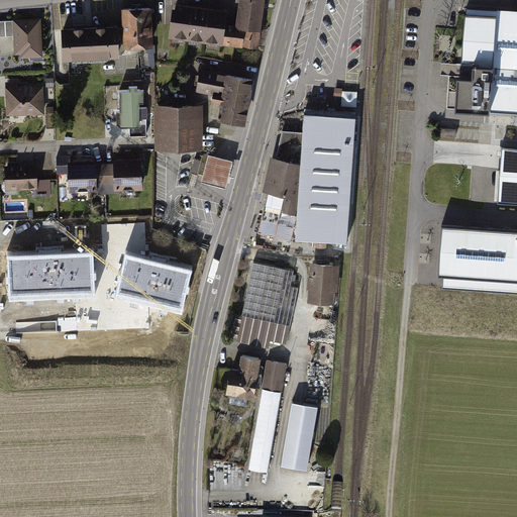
[(179,8),(170,7),(167,37),(255,46),(261,0),(235,0),(232,25),(222,23),(223,10),(179,6),(179,8)]
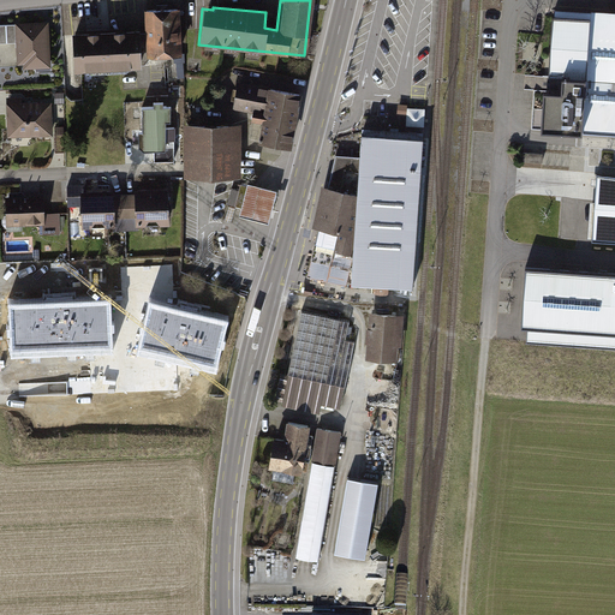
[(614,9),(549,5),(544,77),(583,79),(579,131),(614,133),(614,9)]
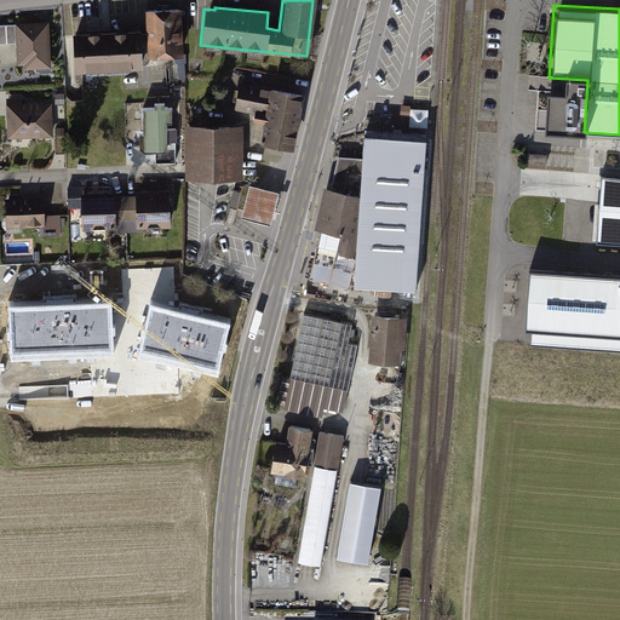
[(178,7),(142,10),(145,58),(182,55),(178,7)]
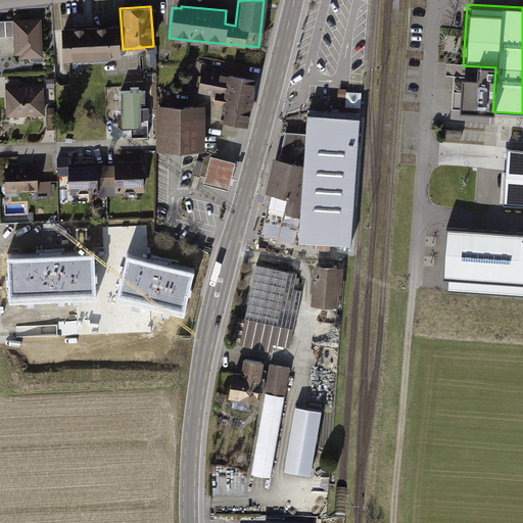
[(0,35),(13,34),(11,22),(11,20),(0,20),(0,35)]
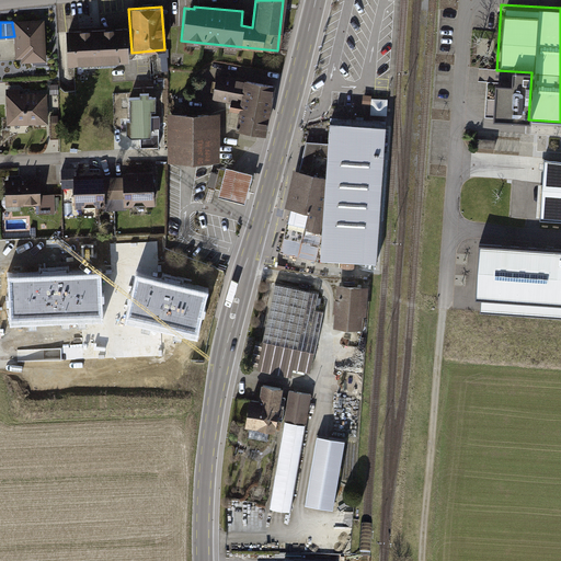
[(43,22),(12,24),(14,36),(15,57),(22,57),(22,61),(45,60),(43,22)]
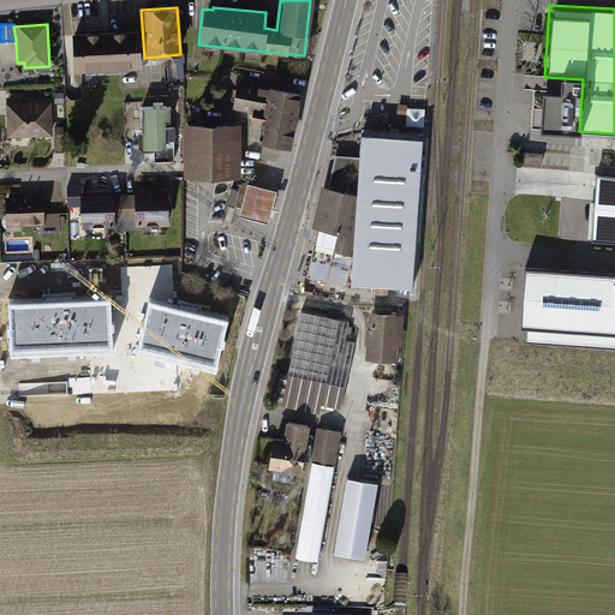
[(137,67),(136,30),(69,34),(71,71),(137,67)]
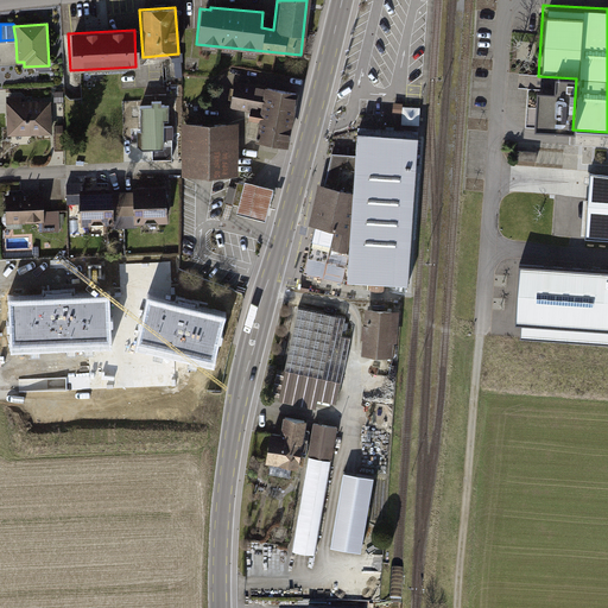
[(293,93),(234,83),(229,107),(248,111),(246,119),(257,120),(253,140),(285,145),(293,93)]
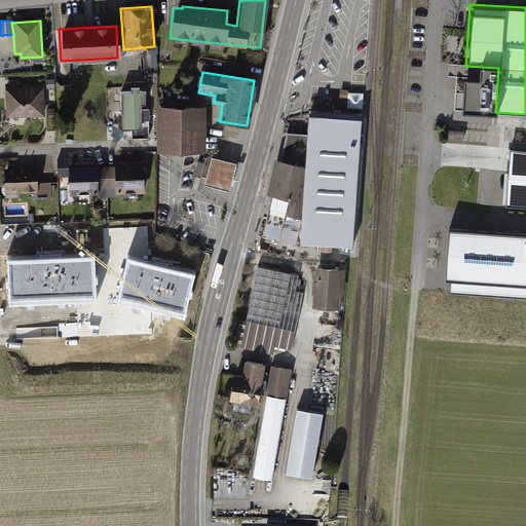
[(16,83),(3,83),(4,119),(43,118),(43,88),(16,88),(16,83)]
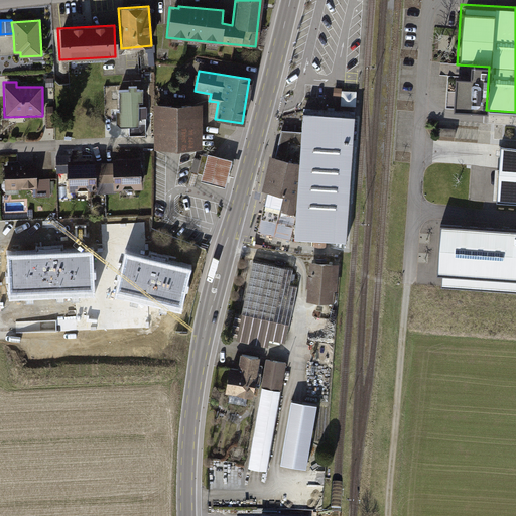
[(117,106),(118,120),(122,125),(131,125),(131,134),(148,134),(147,105),(142,105),(142,100),(146,100),(145,86),(140,87),(139,83),(130,83),(130,87),(123,87),(123,106),(117,106)]
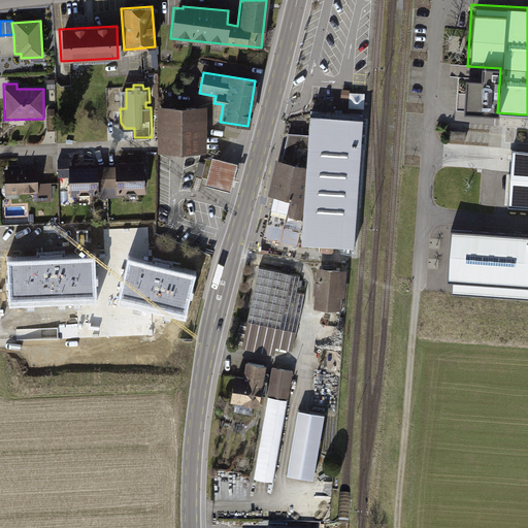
[(351,107),(366,107),(366,92),(351,92),(351,107)]
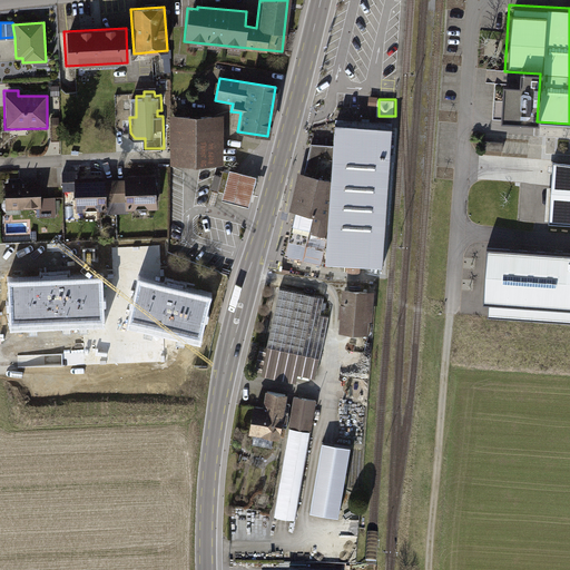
[(223,116),(167,117),(168,165),(173,165),(218,165),(223,165),(223,116)]
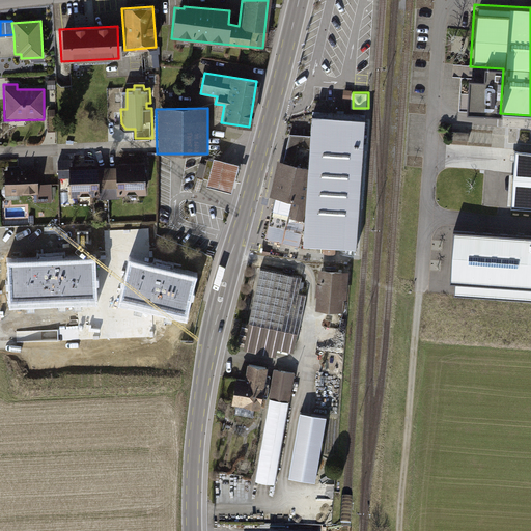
[(341,117),(312,116),(311,136),(304,246),(354,249),(364,119),(341,117)]
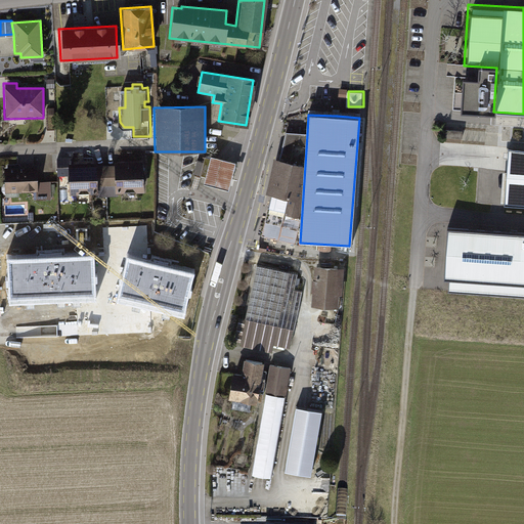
[(300,243),(307,134),(287,133),(280,159),(274,158),(266,193),(272,194),(262,234),(300,243)]
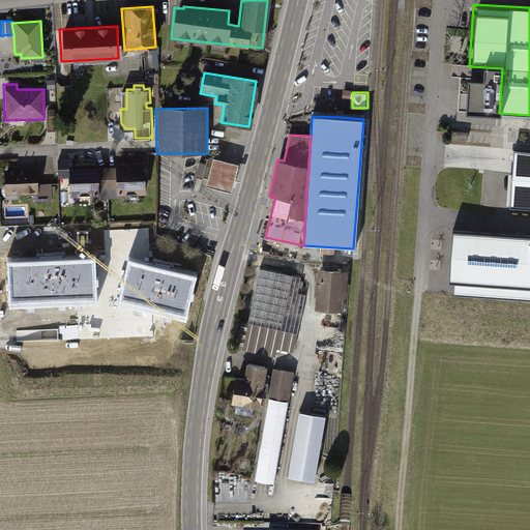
[(529,150),(516,149),(511,205),(529,206),(529,150)]
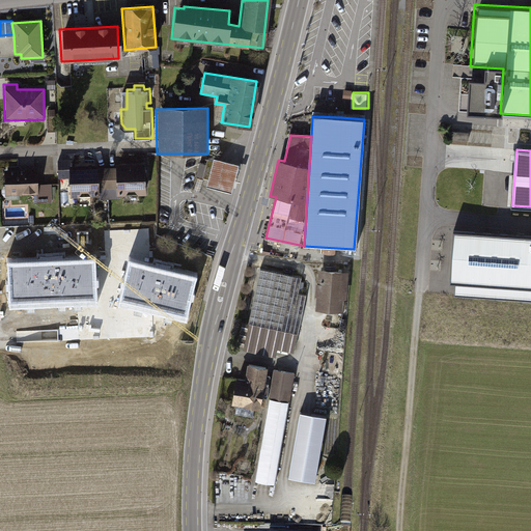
[(238,165),(212,159),(205,186),(231,192),(238,165)]
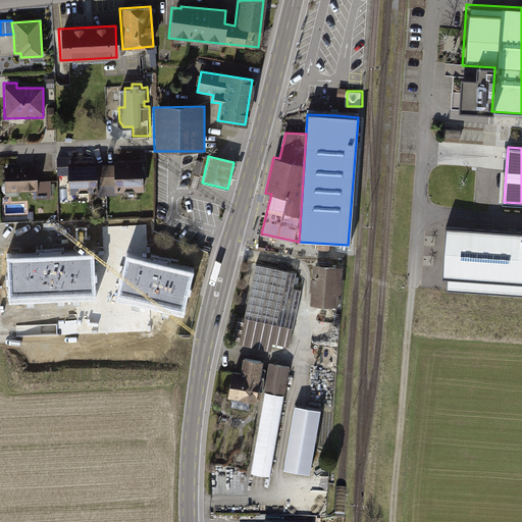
[(67,173),(66,161),(56,161),(57,174),(67,173)]
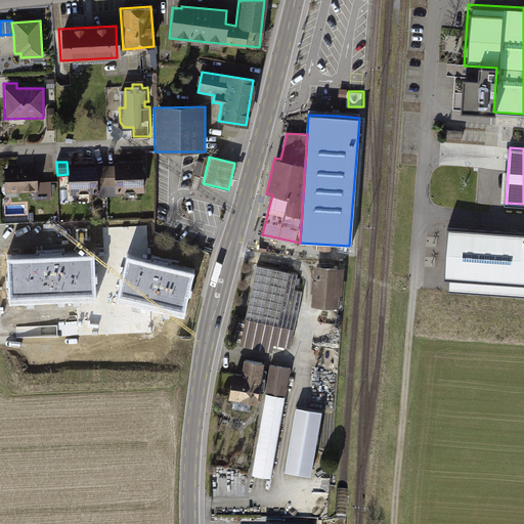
[(142,193),(141,162),(112,163),(112,168),(95,168),(95,164),(67,165),(68,174),(68,188),(68,195),(142,193)]
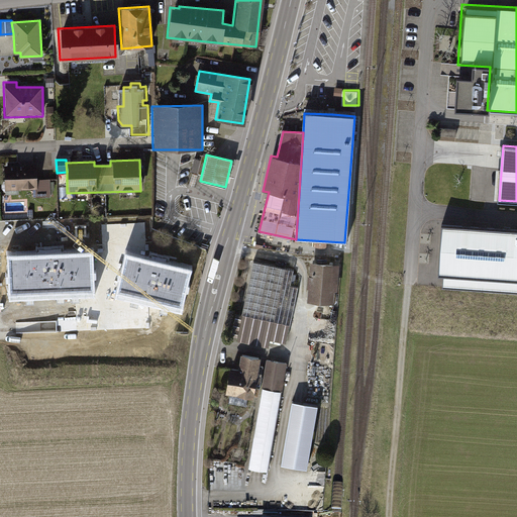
[(34,164),(2,166),(3,191),(35,189),(35,181),(34,164)]
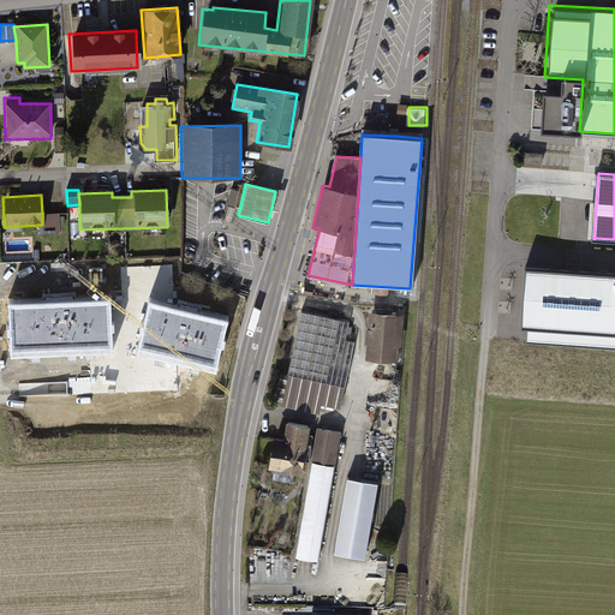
[(57,215),(42,215),(42,236),(58,236),(57,215)]
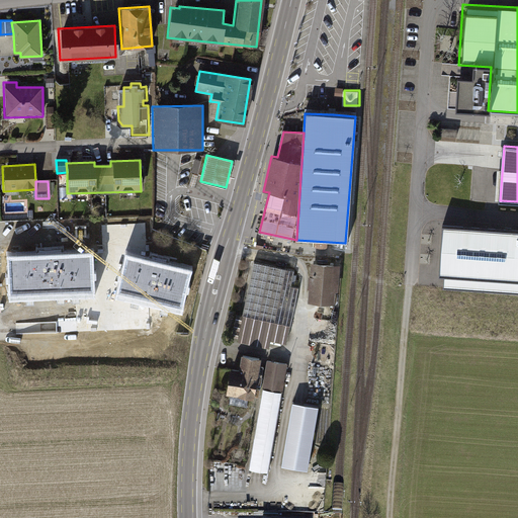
[(517,230),(443,226),(440,274),(517,279),(517,230)]
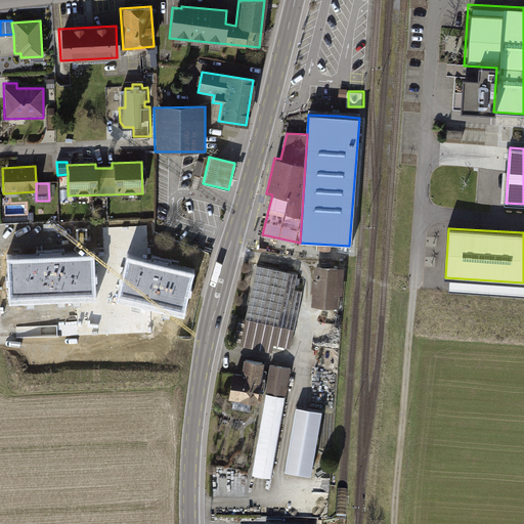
[(93,259),(10,263),(12,303),(95,299),(93,259)]
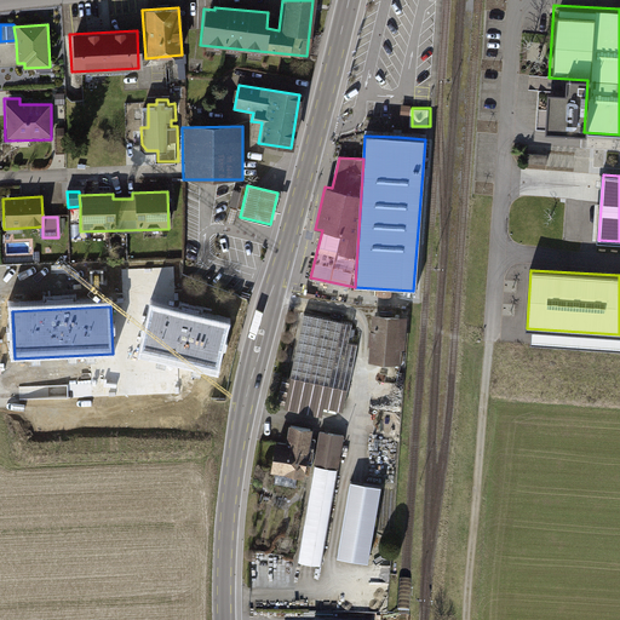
[(229,328),(151,309),(139,356),(217,375),(229,328)]
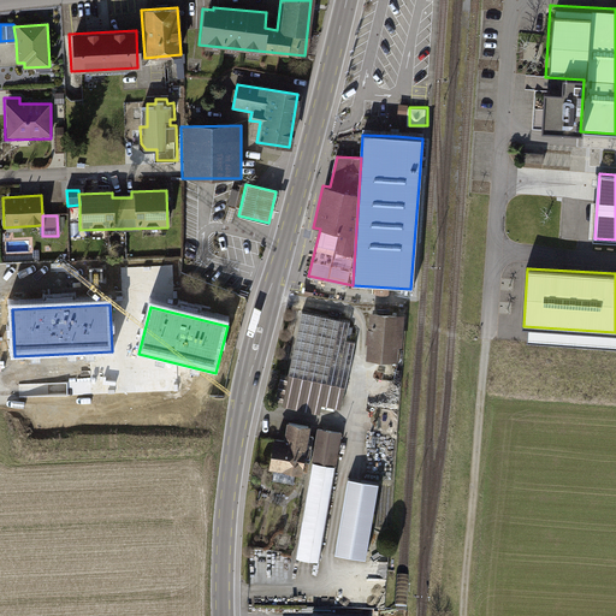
[(350,321),(303,312),(283,406),(320,414),(323,404),(341,409),(355,342),(347,341),(350,321)]
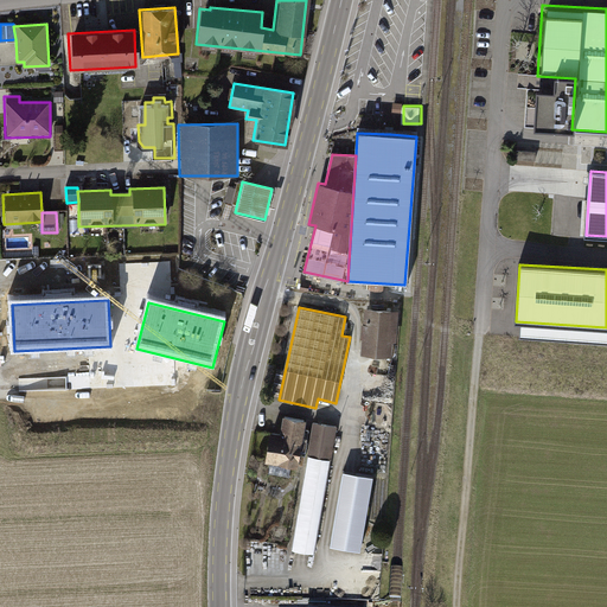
[(396,311),(363,308),(359,352),(393,355),(396,311)]
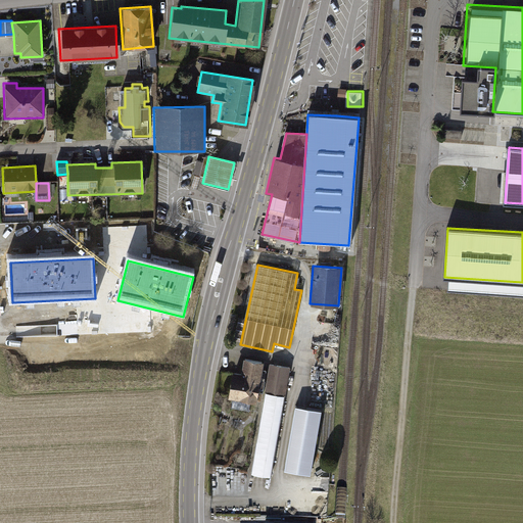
[(263,363),(241,359),(239,374),(230,373),(226,398),(256,403),(263,363)]
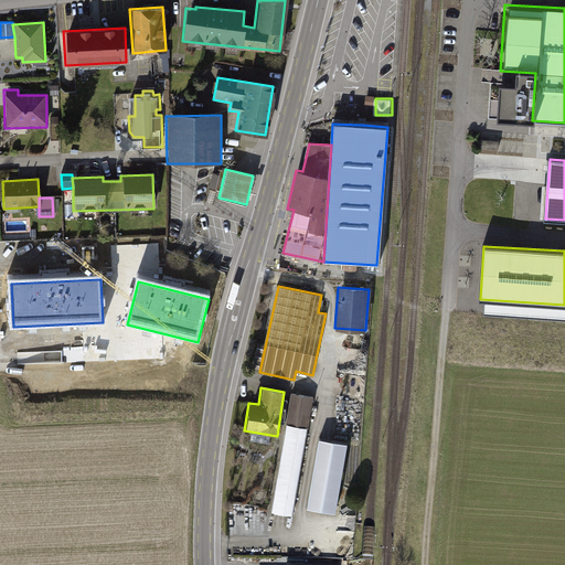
[(311,398),(289,395),(269,513),(292,516),(311,398)]
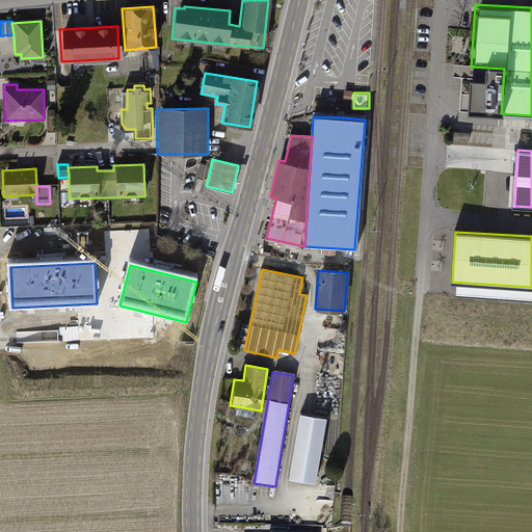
[(326,418),(298,414),(287,479),(315,484),(326,418)]
